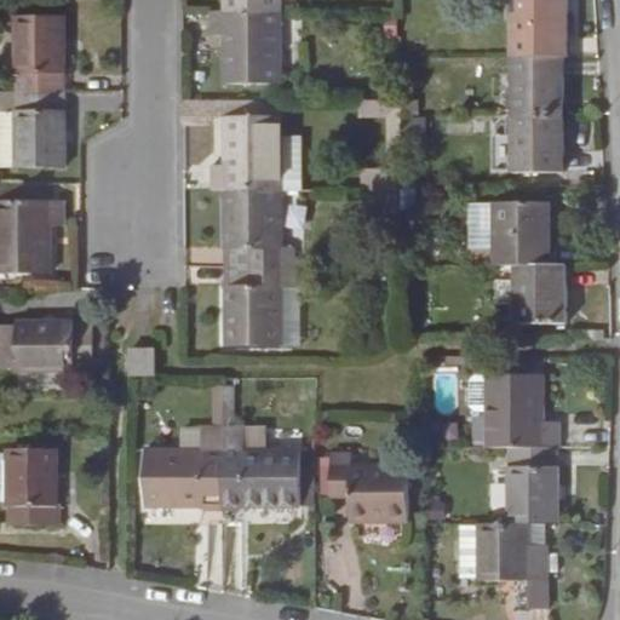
[(224,0),(224,11),(280,12),(280,0),(224,0)]
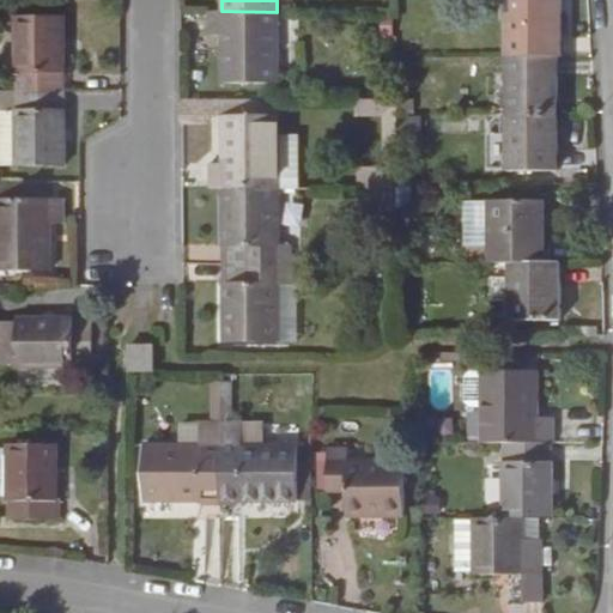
[(560,58),(560,0),(504,0),(505,58),(507,58),(556,56),(560,58)]
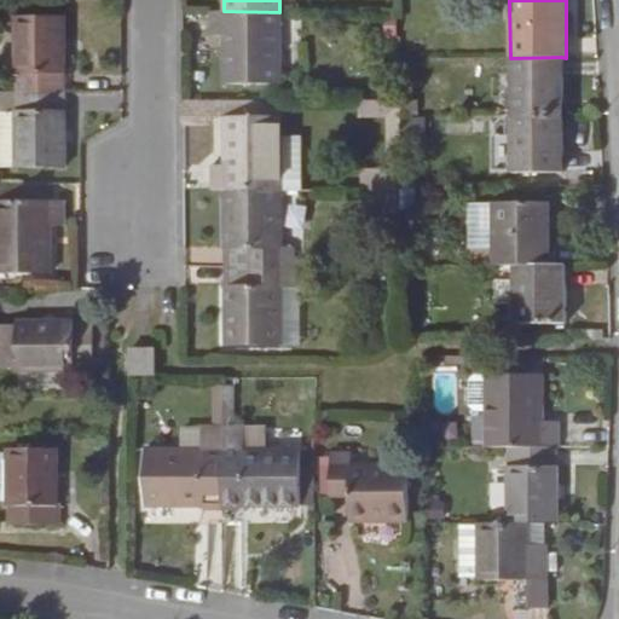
[(224,11),(210,11),(210,35),(225,35),(225,84),(279,84),(279,12),(224,11)]
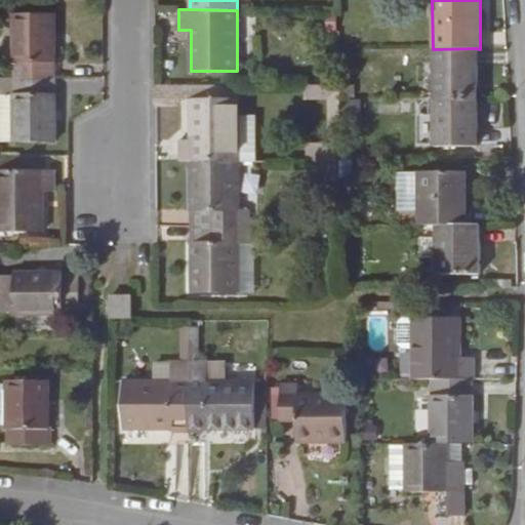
[(54,78),(55,13),(13,13),(13,78),(54,78)]
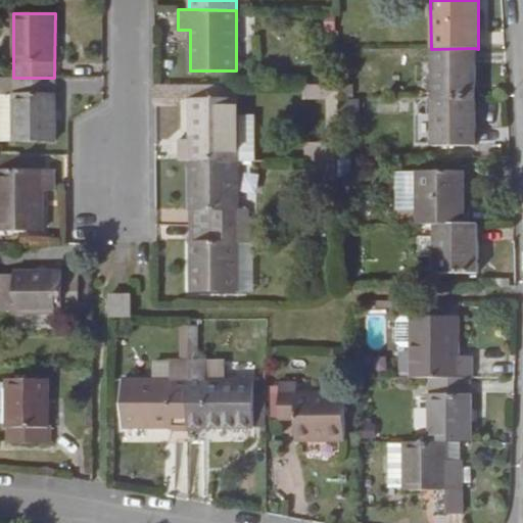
[(432,98),(474,98),(474,48),(432,49),(432,98)]
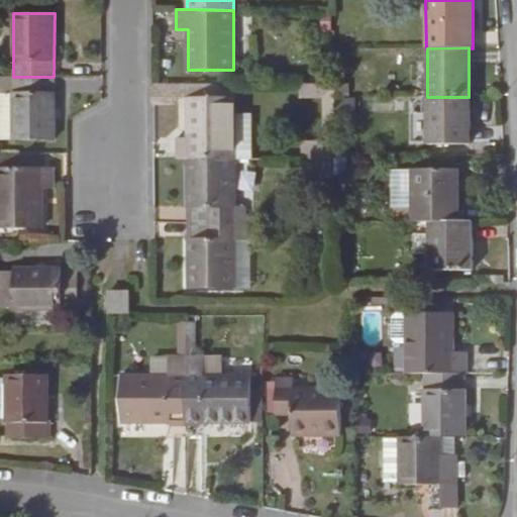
[(13,77),(0,76),(0,138),(13,137),(14,140),(54,140),(54,77),(13,77)]
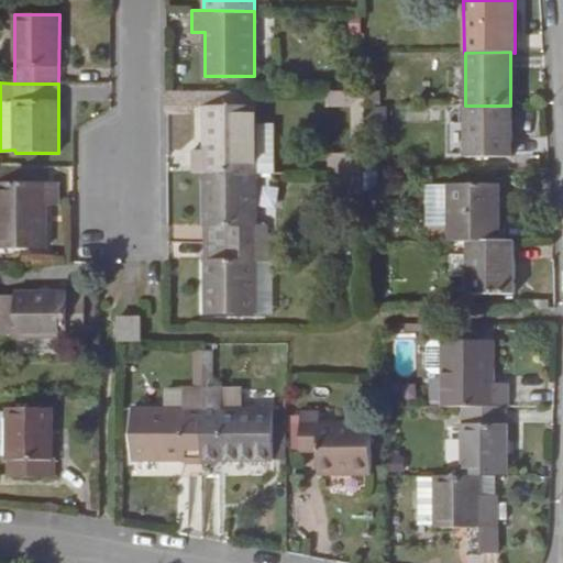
[(255,91),(203,92),(203,106),(203,148),(191,148),(191,172),(205,173),(254,173),(274,173),(274,125),(255,125),(255,91)]
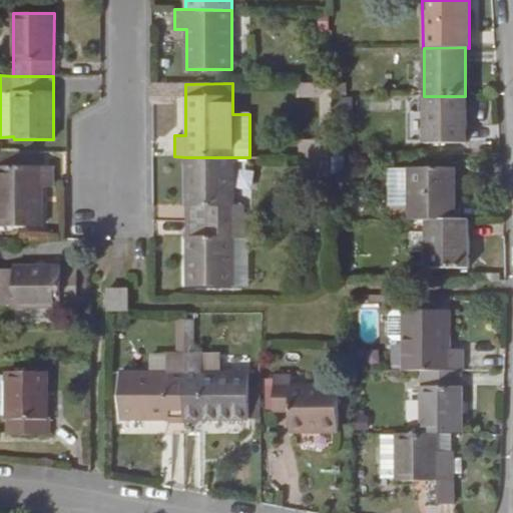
[(185,84),(151,84),(151,102),(172,102),(172,96),(185,96),(185,84)]
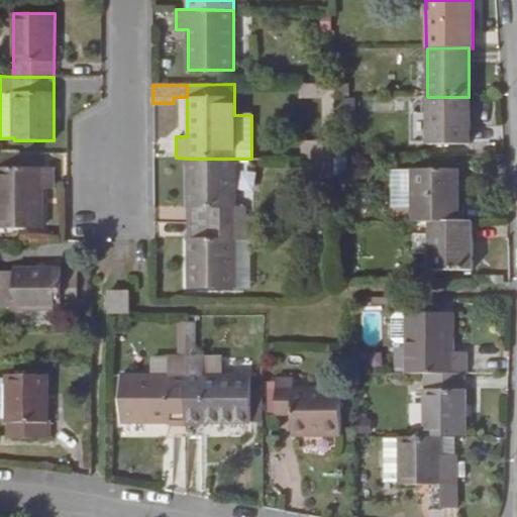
[(469,97),(427,97),(427,144),(469,144),(469,97)]
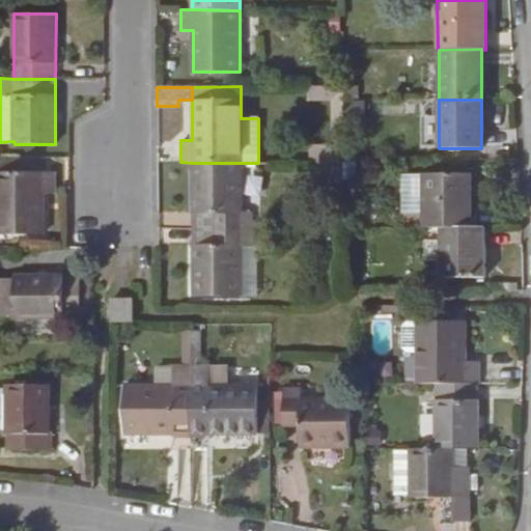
[(343,163),(343,161),(343,145),(333,145),(311,145),(311,163),(343,163)]
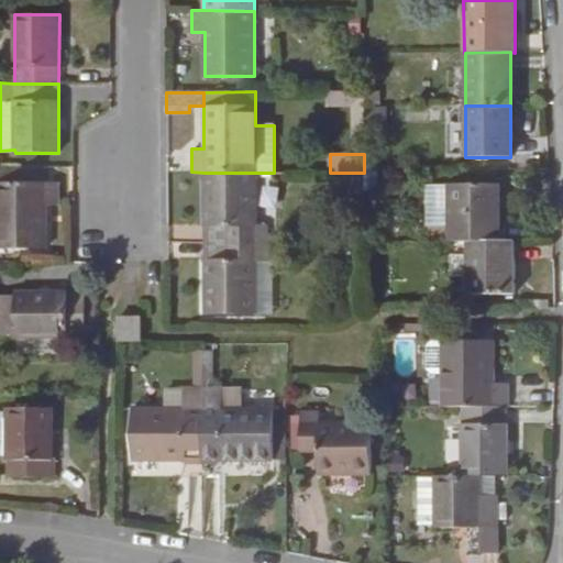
[(45,166),(0,165),(0,181),(45,183),(45,166)]
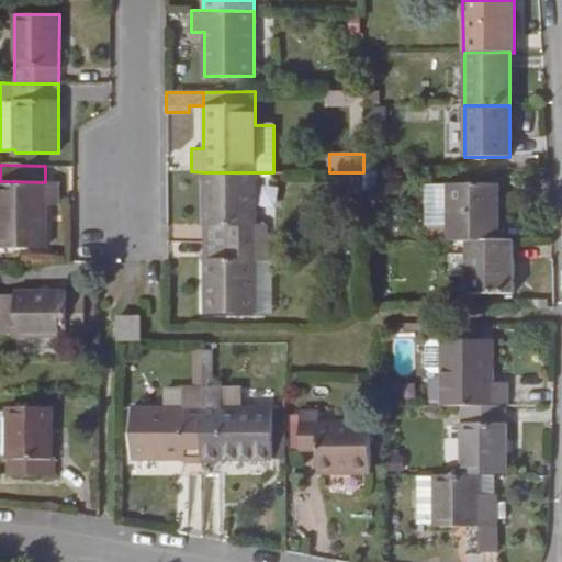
[(234,243),(267,243),(266,210),(255,210),(254,172),(204,172),(204,225),(234,225),(234,243)]
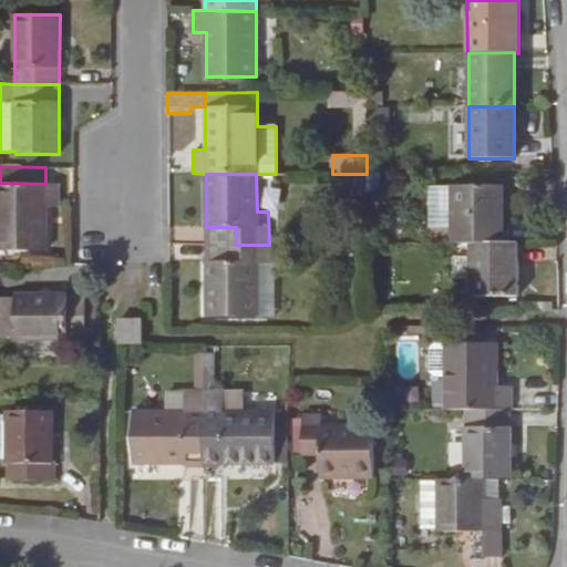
[(367,174),(332,174),(331,193),(367,194),(367,174)]
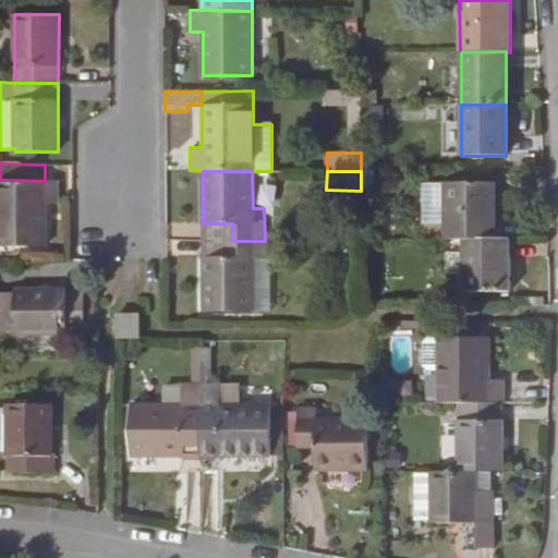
[(45,181),(0,180),(0,245),(45,245),(46,203),(59,203),(59,181),(45,181)]
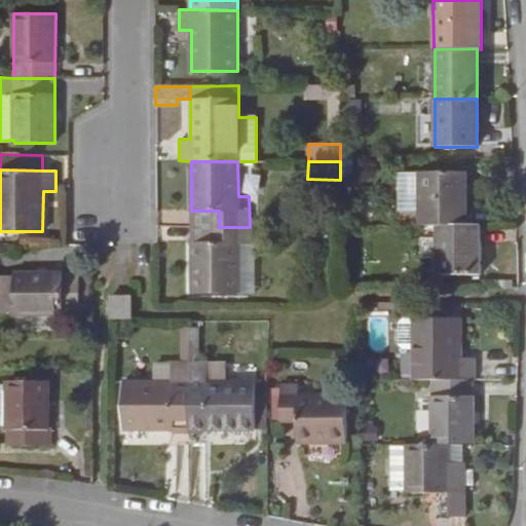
[(466,173),(419,174),(419,176),(402,176),(402,223),(418,220),(419,227),(437,227),(466,227),(466,173)]
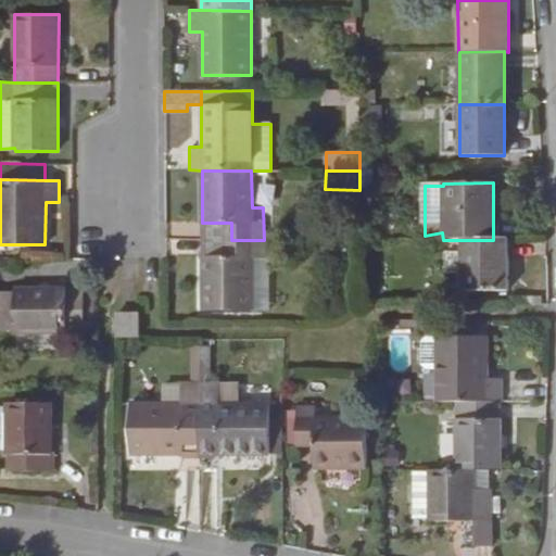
[(231,223),(202,223),(202,240),(231,240),(231,223)]
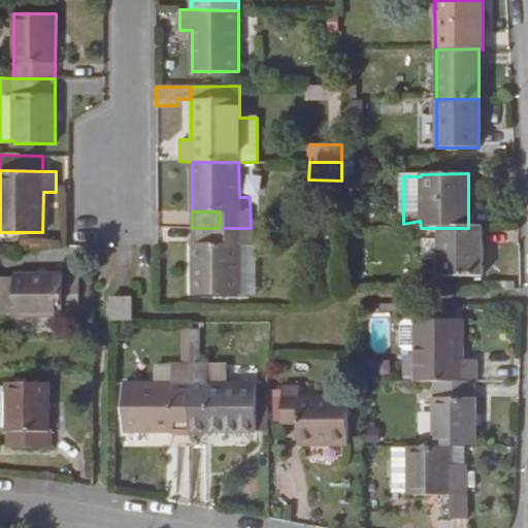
[(220,243),(220,228),(192,228),(192,244),(220,243)]
